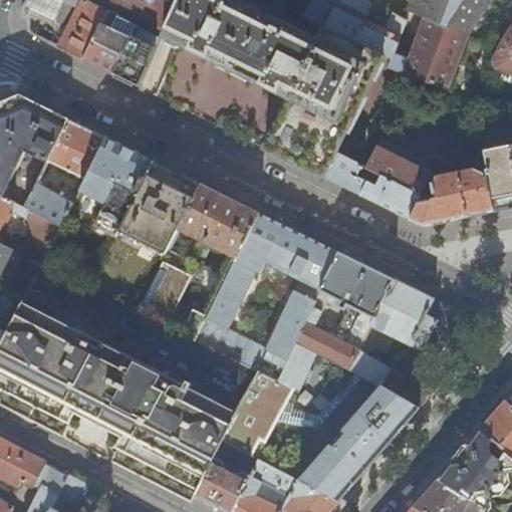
[(105,10),(84,0),(22,0),(22,2),(69,20),(64,30),(65,31),(57,45),(81,57),(105,10)]
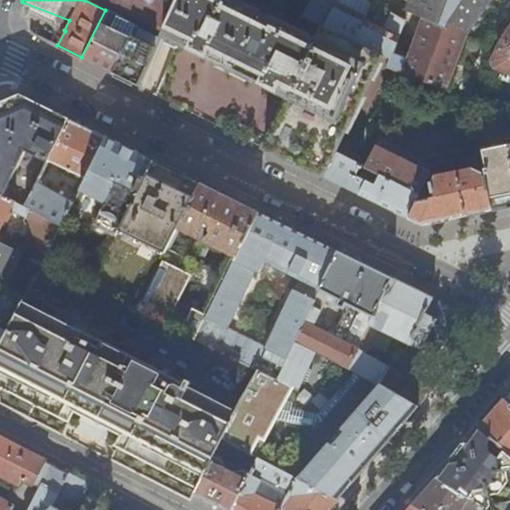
[(110,0),(106,9),(133,23),(157,37),(158,34),(172,4),(164,0),(110,0)]
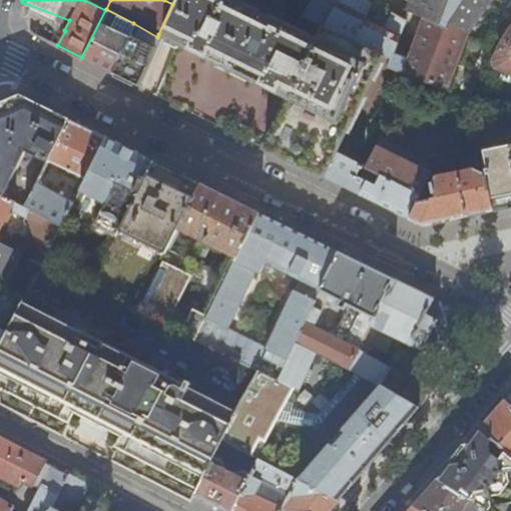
[(174,0),(172,4),(158,34),(169,39),(175,41),(228,67),(287,95),(263,146),(274,151),(322,175),(335,151),(334,150),(344,130),(360,138),(394,68),(388,65),(390,57),(390,56),(353,38),(323,23),(322,23),(313,41),(272,21),(229,0),(174,0)]
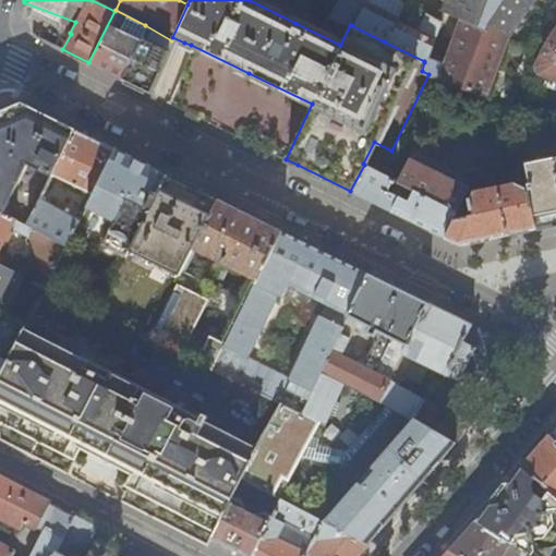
[(337,0),(329,15),(350,25),(351,25),(361,7),(364,0),(337,0)]
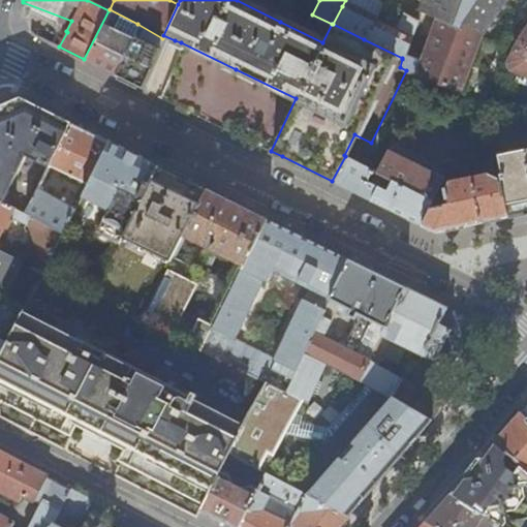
[(383,0),(373,21),(364,39),(402,58),(402,56),(416,19),(415,18),(402,10),(395,29),(379,22),(389,3),(383,0)]
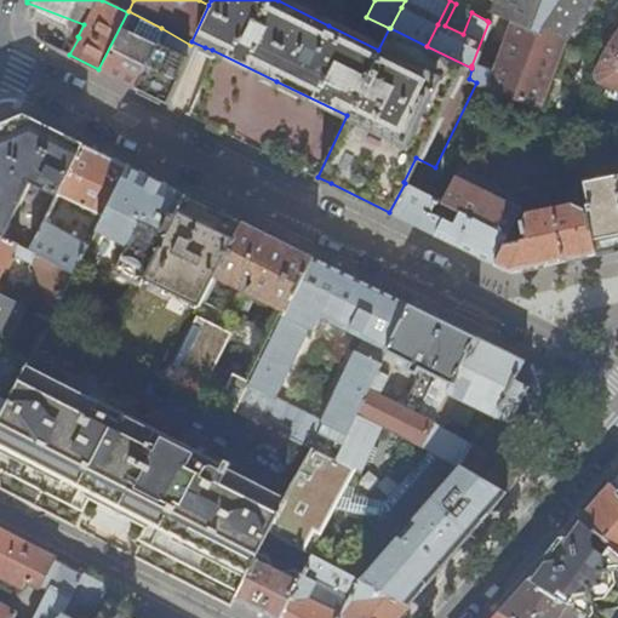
[(493,0),(491,11),(510,19),(492,72),(471,66),(471,68),(471,69),(469,79),(476,83),(537,107),(564,39),(591,0),(617,0),(617,33),(611,45),(600,74),(601,83),(608,85),(617,87),(617,0),(493,0)]
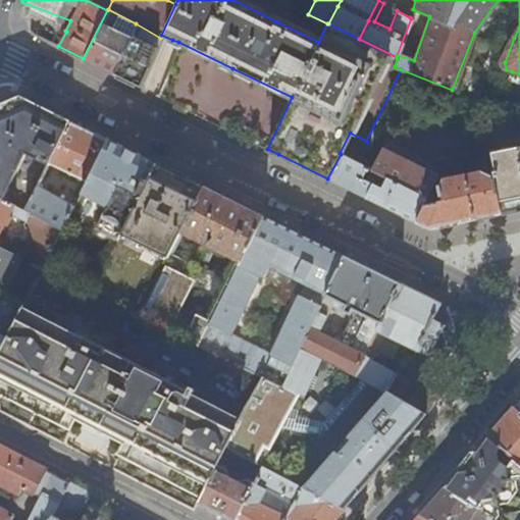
[(352,12),(338,6),(328,23),(359,39),(368,20),(352,12)]
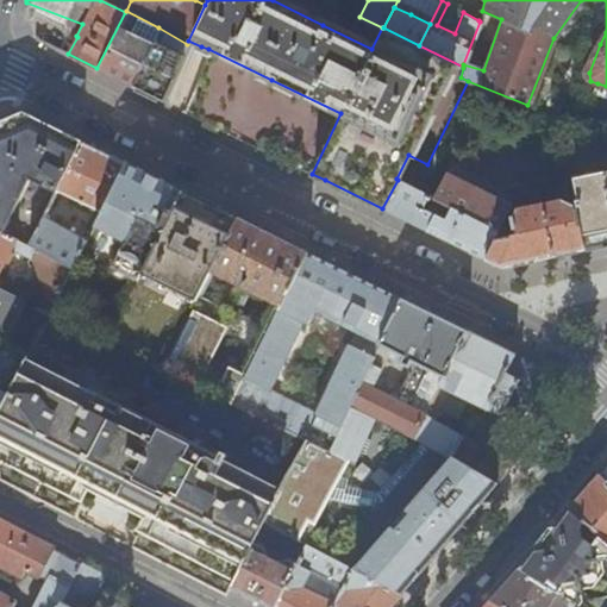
[(126,11),(125,12),(97,68),(131,86),(158,27),(126,11)]
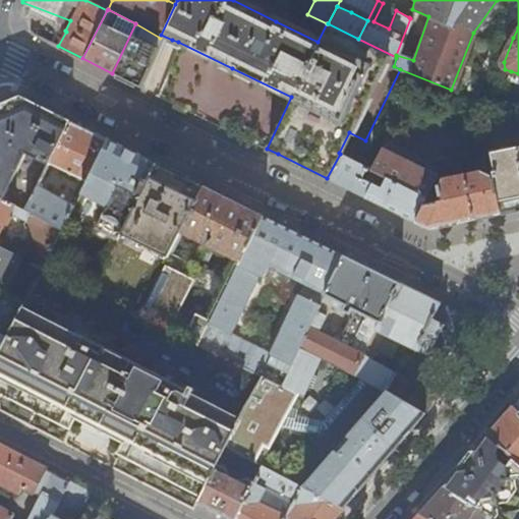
[(139,87),(160,38),(135,23),(112,73),(125,79),(139,87)]
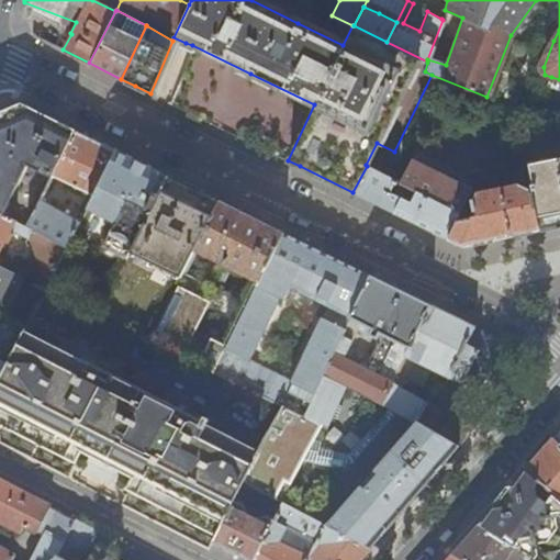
[(559,79),(551,77),(550,82),(553,88),(559,89),(559,79)]
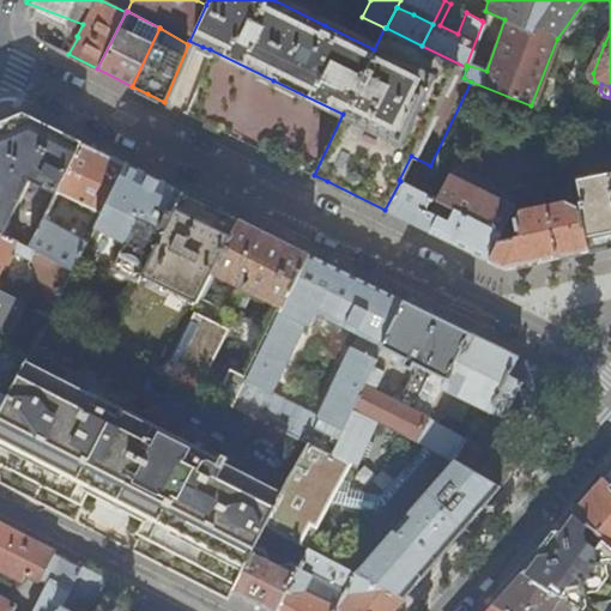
[(55,191),(79,140),(54,128),(35,119),(29,116),(0,127),(0,230),(1,231),(29,179),(55,191)]
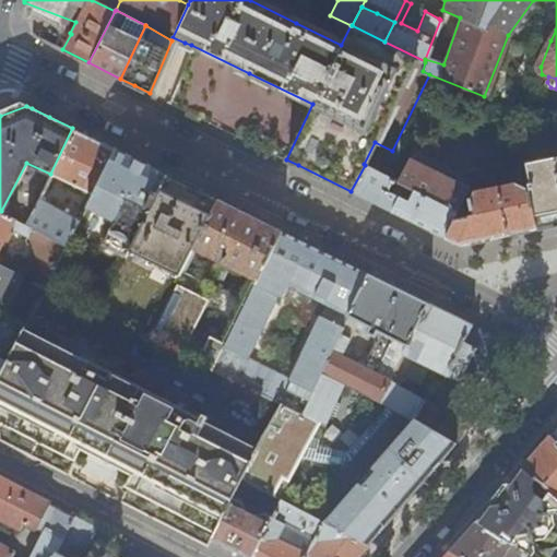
[(90,137),(72,128),(50,174),(91,192),(113,147),(90,137)]
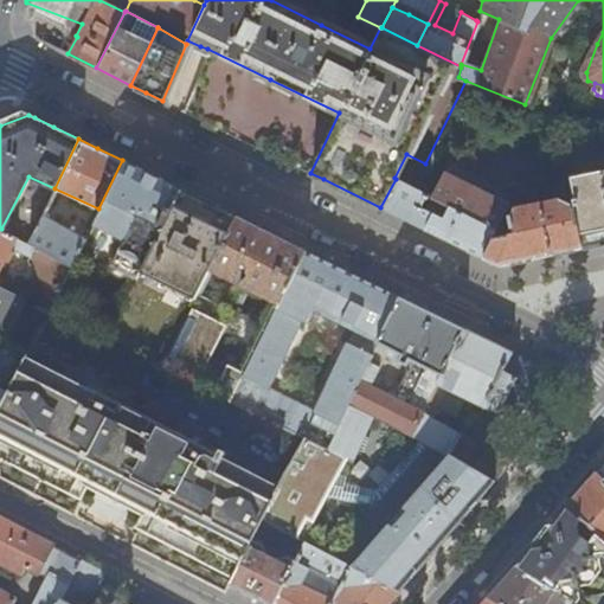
[(161,179),(122,160),(98,209),(94,217),(92,219),(123,235),(116,251),(143,264),(181,190),(167,182),(161,179)]
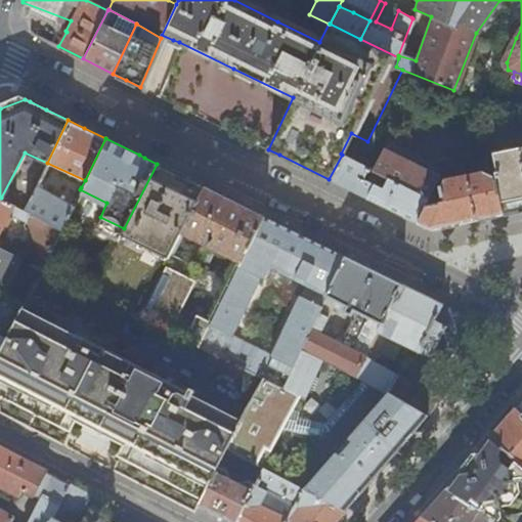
[(521,145),(489,154),(493,171),(490,171),(491,177),(494,178),(501,213),(515,211),(521,209),(521,145)]
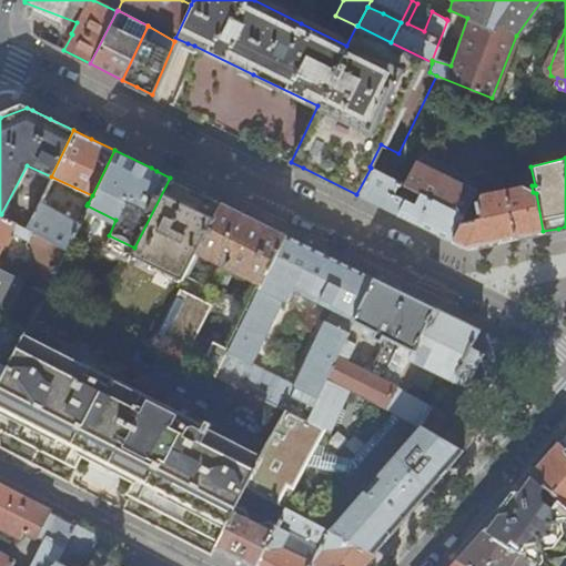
[(404,184),(410,187),(418,191),(462,213),(463,214),(475,190),(415,159),(403,183),(404,184)]
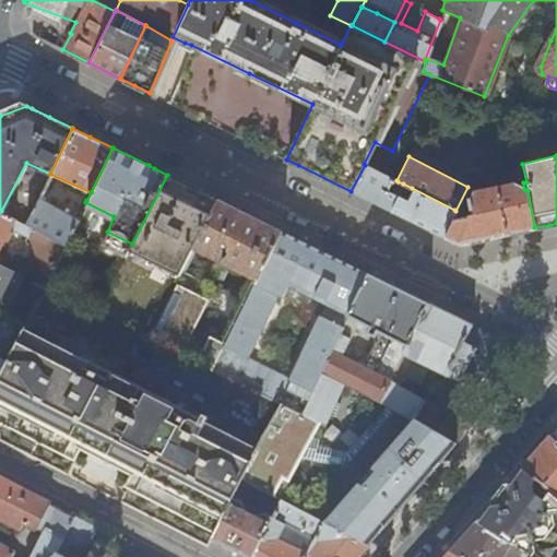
[(365,165),(351,191),(402,216),(445,237),(451,218),(454,210),(412,188),(406,200),(387,190),(392,178),(365,165)]
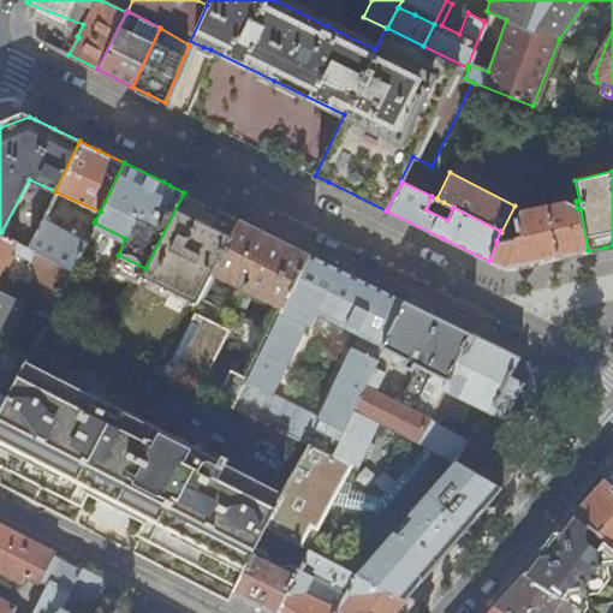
[(214,207),(184,192),(146,268),(107,345),(149,365),(164,373),(165,370),(201,299),(213,275),(240,220),(214,207)]
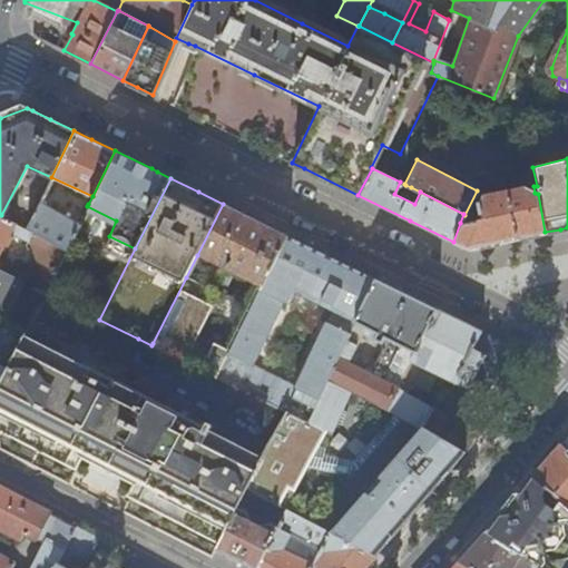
[(482,217),(460,223),(453,242),(467,248),(506,241),(545,232),(538,194),(535,193),(525,187),(480,196),(479,201),(482,217)]
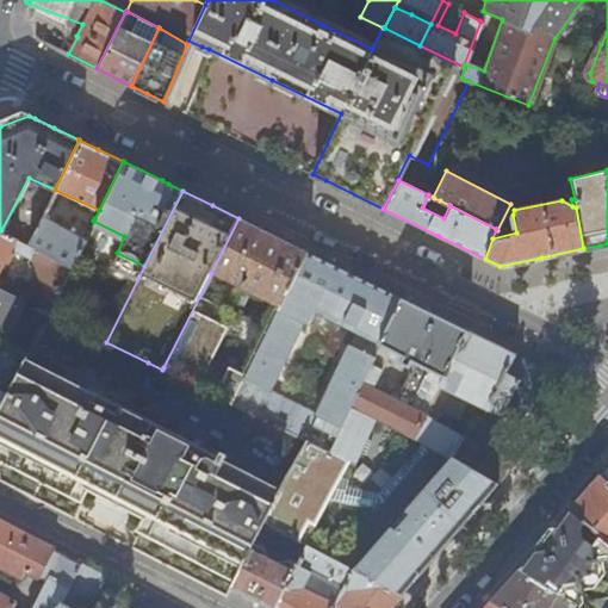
[(93,221),(94,218),(87,216),(85,219),(84,219),(81,225),(90,229),(93,221)]
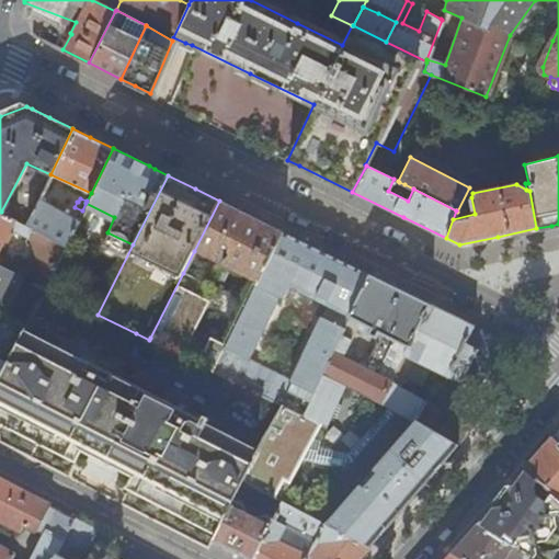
[(37,201),(25,225),(65,244),(70,232),(77,219),(37,201)]
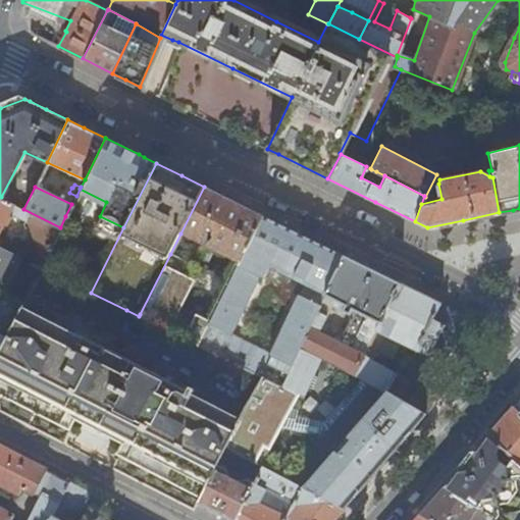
[(230,199),(204,187),(180,234),(239,261),(262,214),(246,207),(230,199)]
